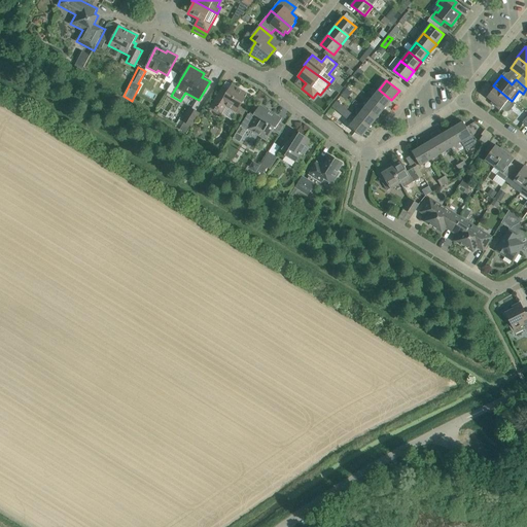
[(226,106),(236,112),(245,98),(243,96),(245,93),(233,84),(226,95),(220,91),(209,108),(220,115),(226,106)]
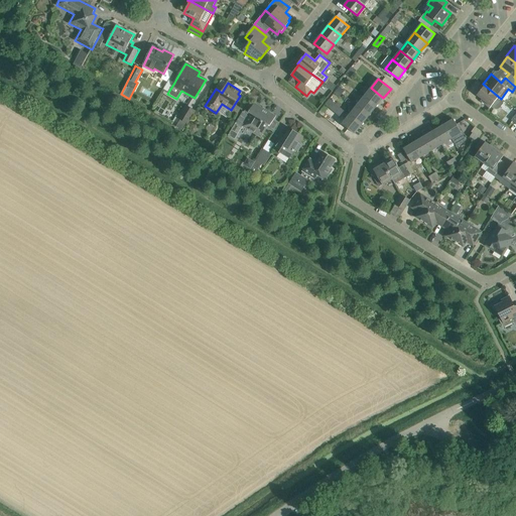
[(501,99),(483,84),(478,90),(480,91),(477,95),(482,99),(480,101),(489,109),(491,107),(493,108),(496,109),(498,109),(499,108),(504,102),(501,99)]
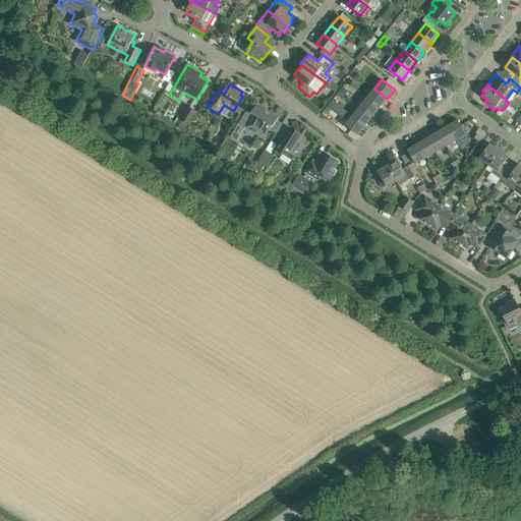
[(367,98),(380,108),(387,99),(374,89),(367,98)]
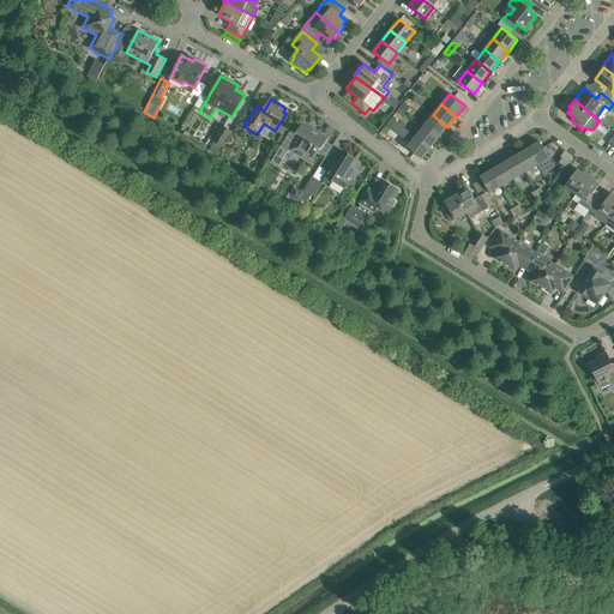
[(425,126),(439,138),(447,127),(433,115),(425,126)]
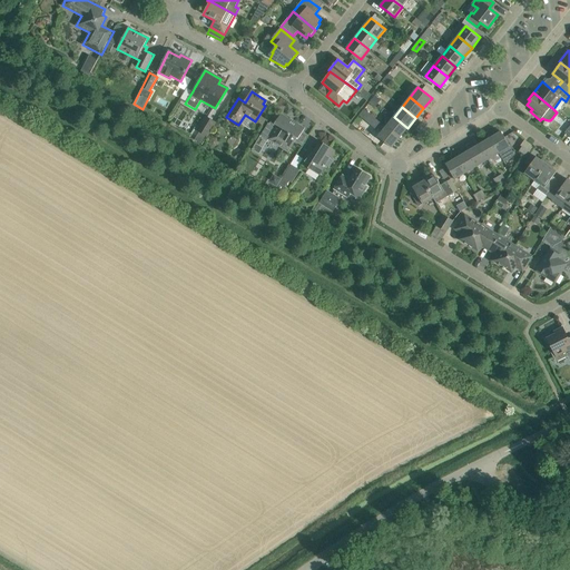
[(296,138),(298,139),(305,128),(297,124),(297,123),(294,120),(291,118),(290,119),(281,114),(276,121),(272,119),(271,121),(269,121),(259,137),(267,141),(268,139),(288,151),(296,138)]
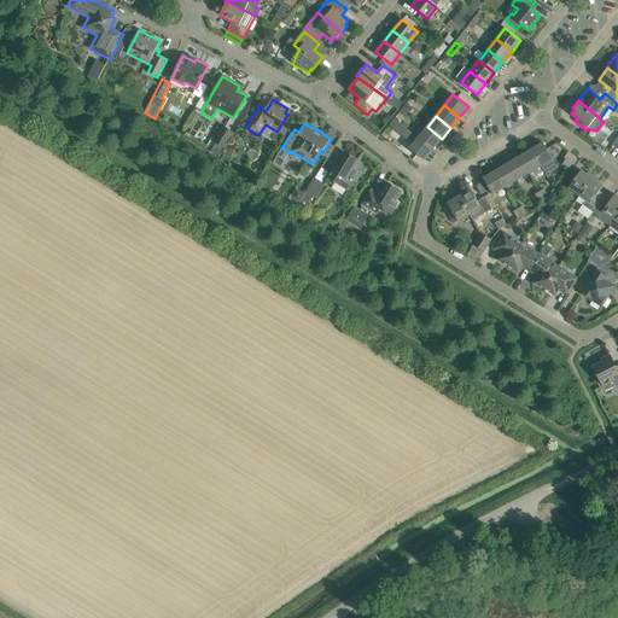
[(397,128),(395,130),(407,140),(410,139),(414,143),(409,149),(413,152),(425,161),(433,150),(419,138),(418,138),(401,123),(397,128)]
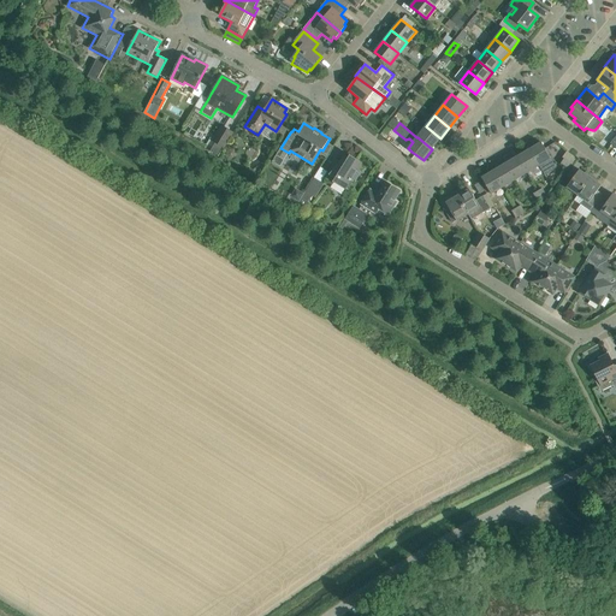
[(223,126),(213,141),(215,142),(224,148),(232,132),(223,126)]
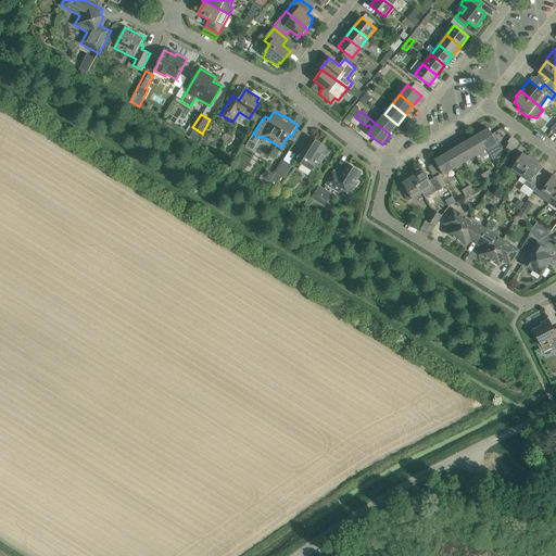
[(377,124),(390,135),(397,125),(384,114),(377,124)]
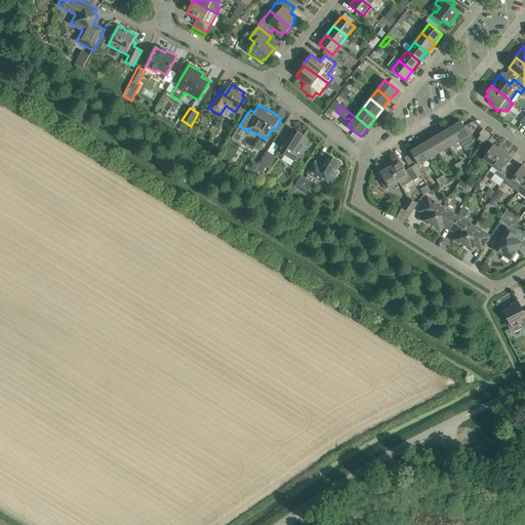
[(461,121),(451,127),(459,142),(463,149),(474,143),(470,135),(461,121)]
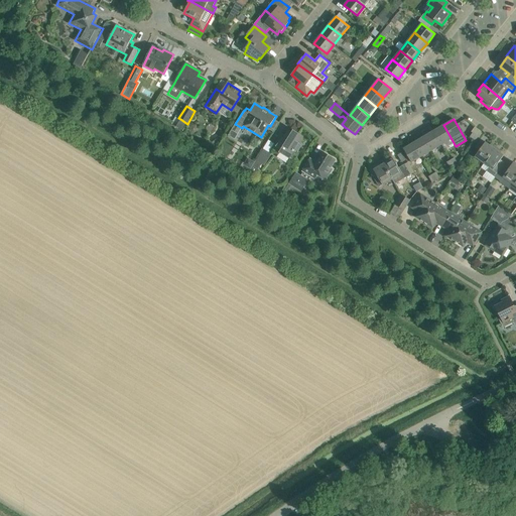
[(433,131),(441,145),(452,139),(443,125),(433,131)]
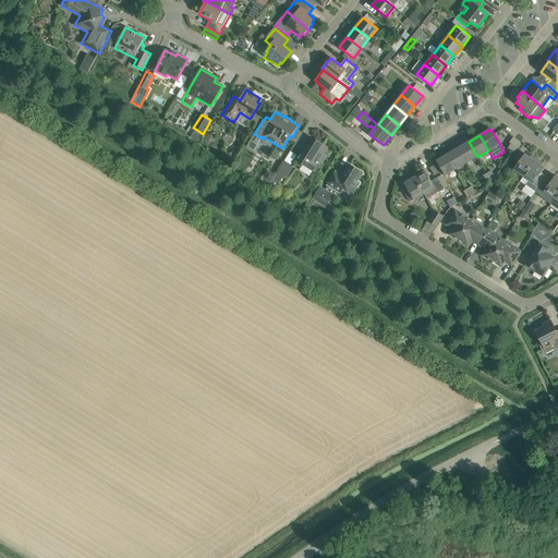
[(251,140),(246,146),(254,150),(257,145),(251,140)]
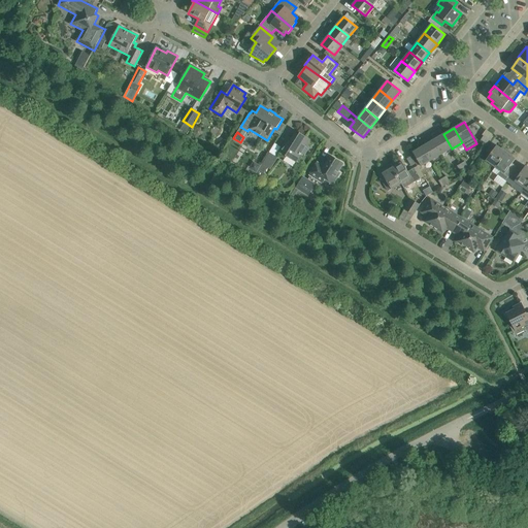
[(301,154),(304,156),(308,150),(305,146),(309,139),(300,133),(298,136),(295,134),(281,153),(296,162),(301,154)]
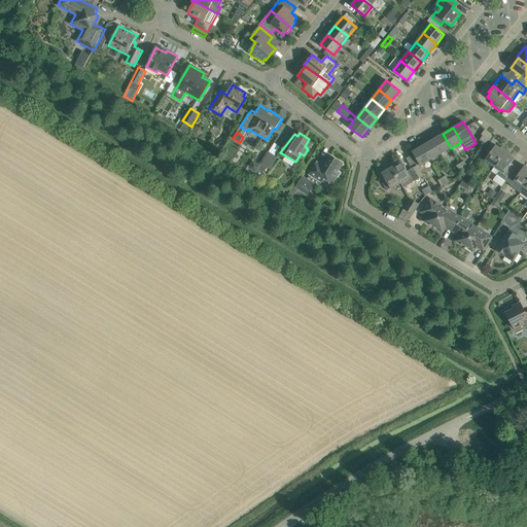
[(432,140),(441,153),(451,148),(443,134),(432,140)]
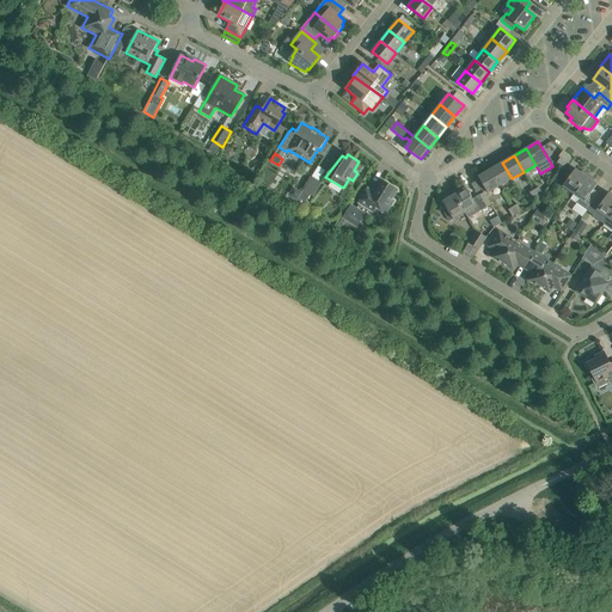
[(490,170),(500,185),(512,178),(502,163),(490,170)]
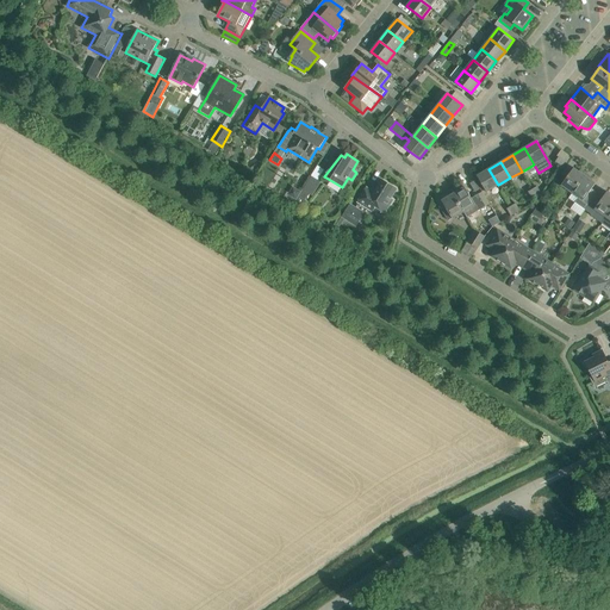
[(572,193),(585,175),(573,168),(561,186),(572,193)]
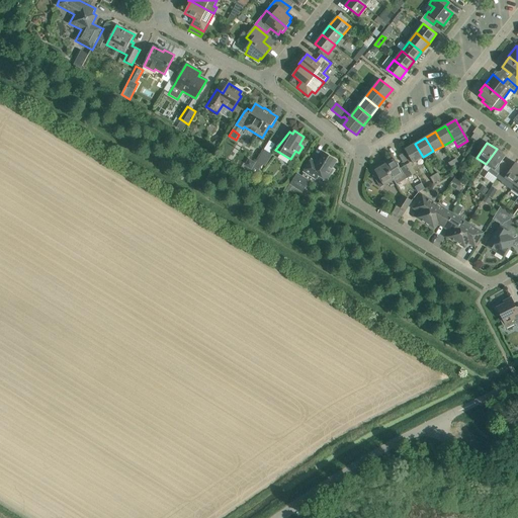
[(415,144),(405,150),(413,163),(423,157),(415,144)]
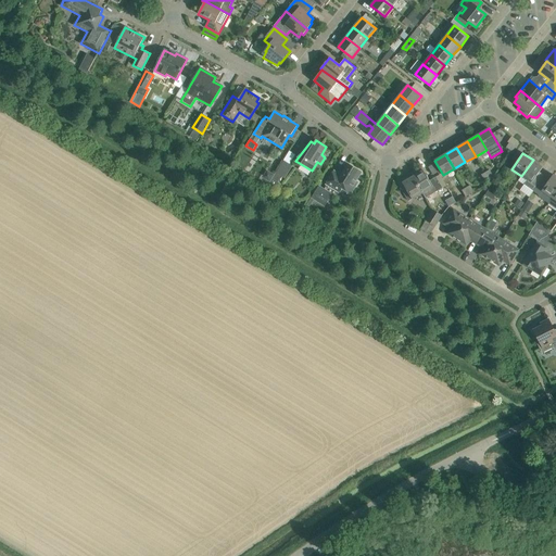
[(543,167),(533,160),(521,176),(527,180),(523,185),(533,191),(536,187),(532,182),(543,167)]
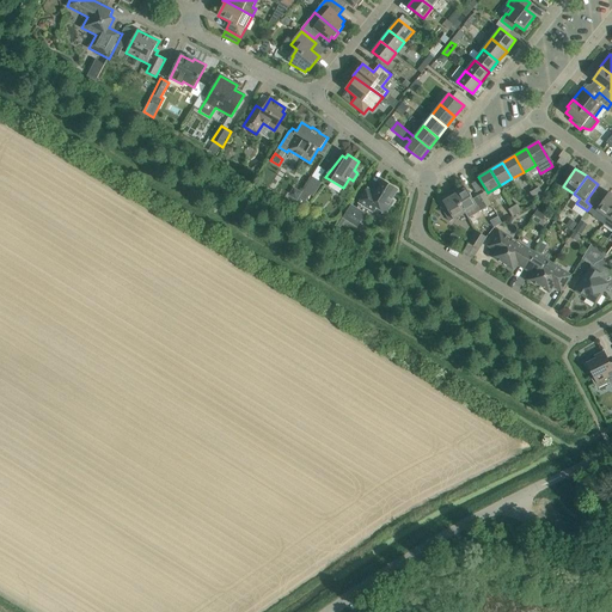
[(322,182),(312,177),(295,203),(301,207),(310,194),(310,195),(310,196),(322,182)]
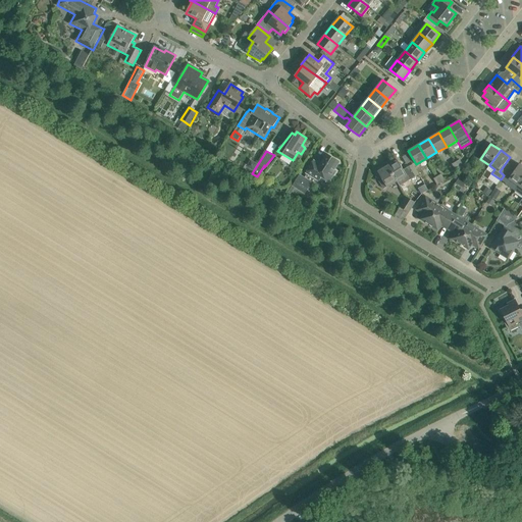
[(317,180),(320,176),(329,183),(336,171),(334,170),(340,162),(327,154),(320,165),(314,160),(306,173),(317,180)]
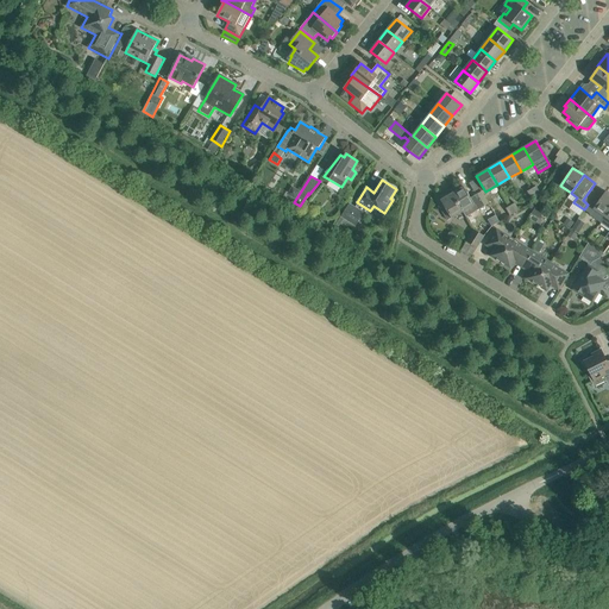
[(462,213),(463,212),(466,218),(484,206),(477,194),(470,198),(464,187),(454,192),(452,188),(449,190),(462,213)]
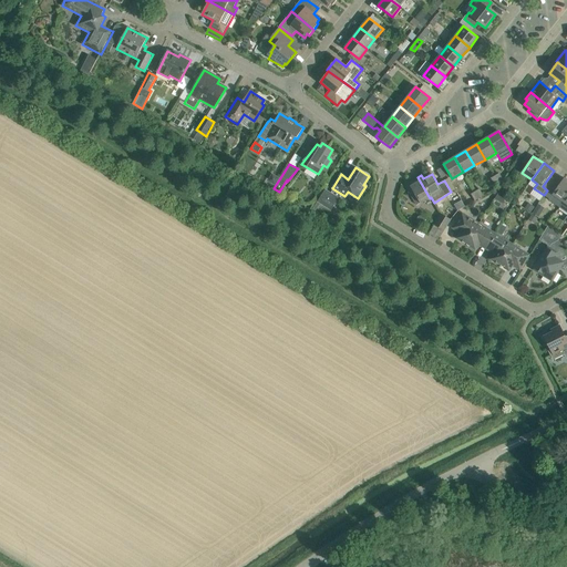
[(430,198),(418,177),(408,183),(410,186),(406,188),(416,205),(420,203),(420,204),(430,198)]
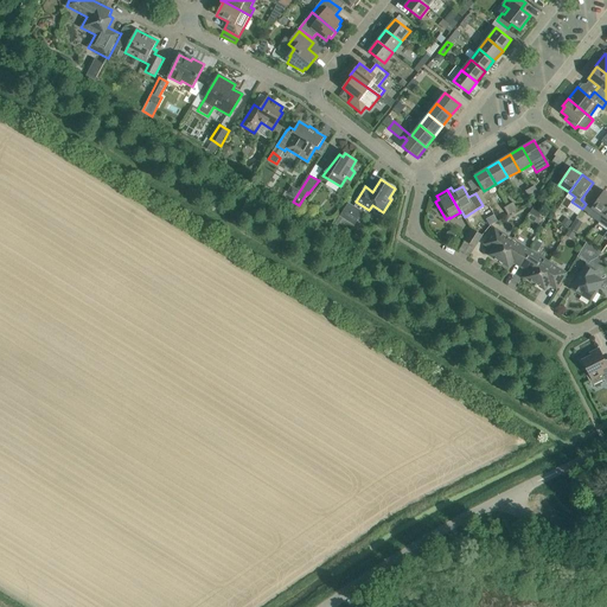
[(596,200),(588,213),(599,222),(606,209),(606,192),(604,191),(600,196),(596,200)]
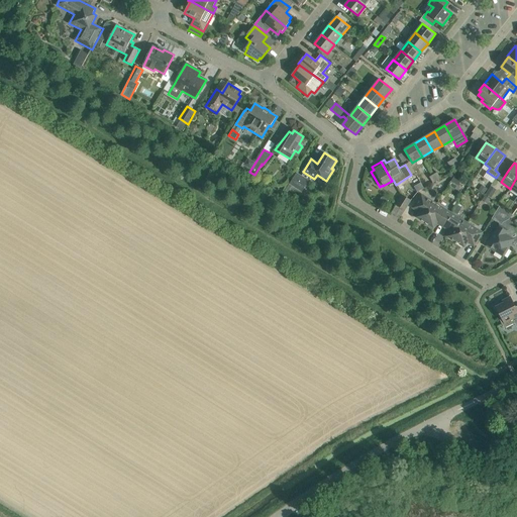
[(297,174),(285,191),(288,193),(292,186),(301,191),(308,181),(297,174)]
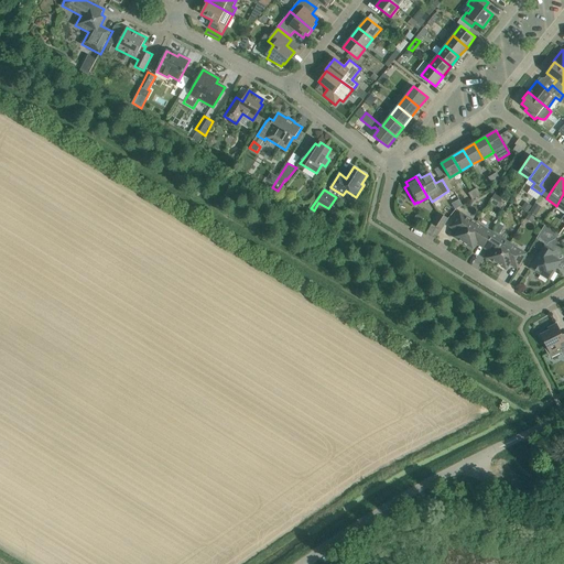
[(522,207),(528,212),(532,206),(527,202),(522,207)]
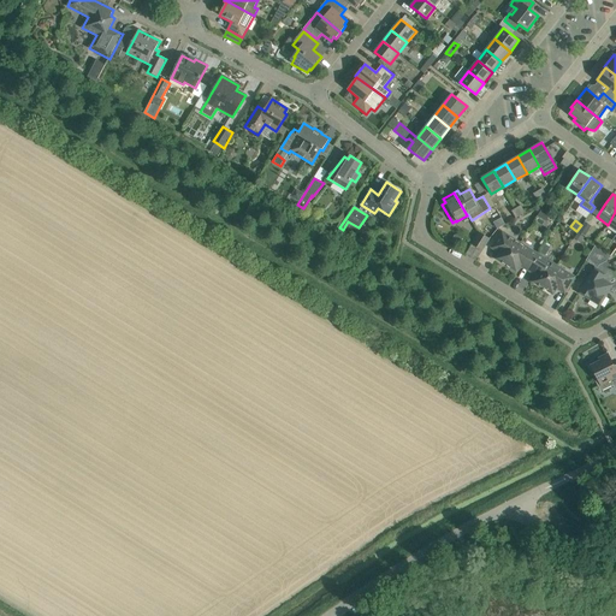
[(585,221),(578,231),(585,237),(592,226),(585,221)]
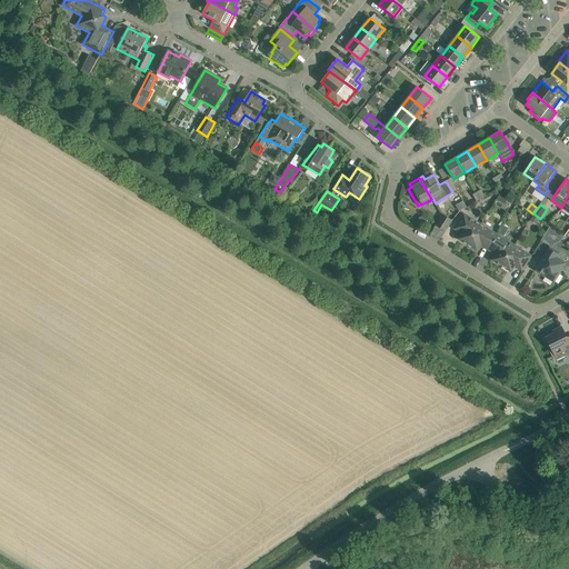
[(458,239),(468,245),(480,225),(463,213),(453,229),(455,229),(457,227),(461,230),(462,233),(458,239)]
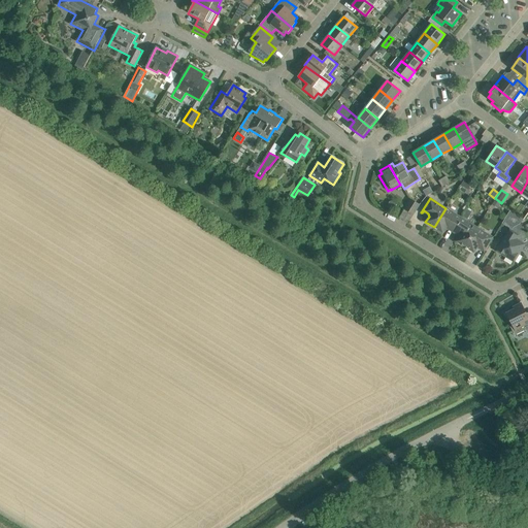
[(420,204),(410,199),(404,209),(414,216),(420,204)]
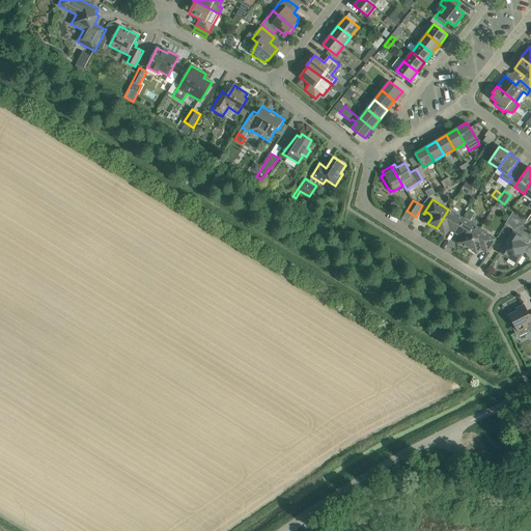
[(465,219),(448,210),(437,228),(445,234),(449,228),(451,227),(457,231),(465,219)]
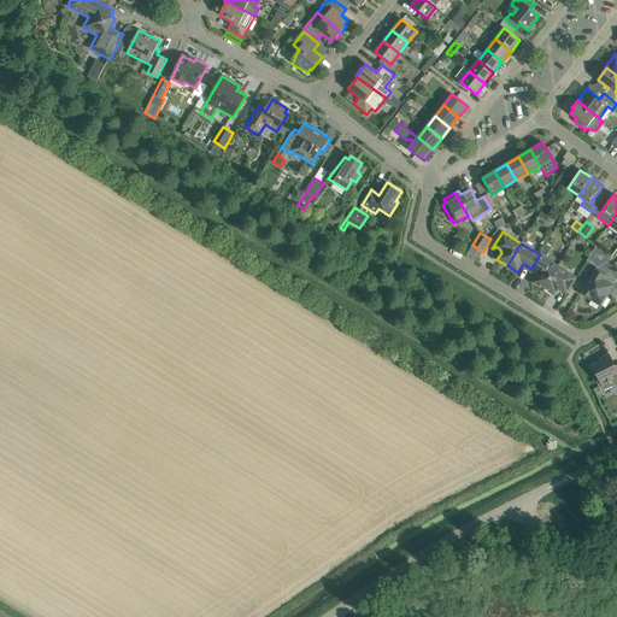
[(540,254),(532,269),(538,272),(538,276),(534,282),(544,289),(558,266),(540,254)]
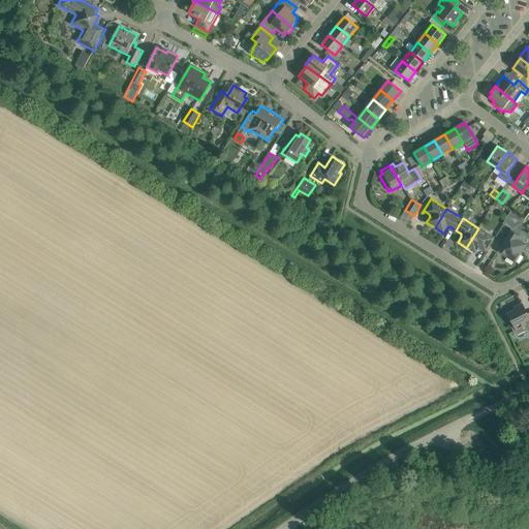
[(505,242),(499,251),(508,256),(507,257),(511,260),(517,259),(520,255),(519,254),(524,245),(523,245),(522,242),(528,239),(524,229),(522,224),(521,224),(515,227),(512,231),(510,230),(508,234),(508,236),(505,242)]
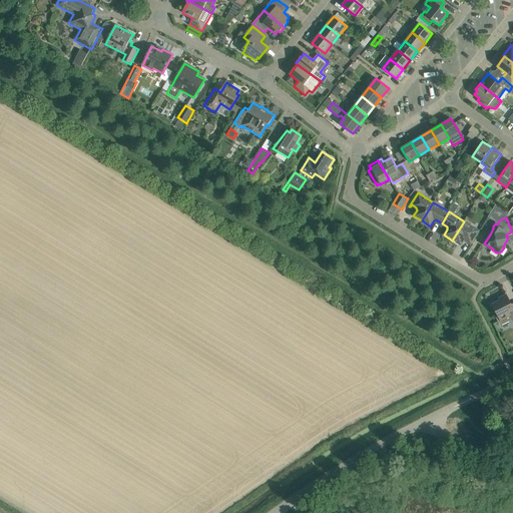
[(479,230),(464,221),(452,240),(461,245),(464,239),(467,238),(472,241),(470,244),(471,244),(479,230)]
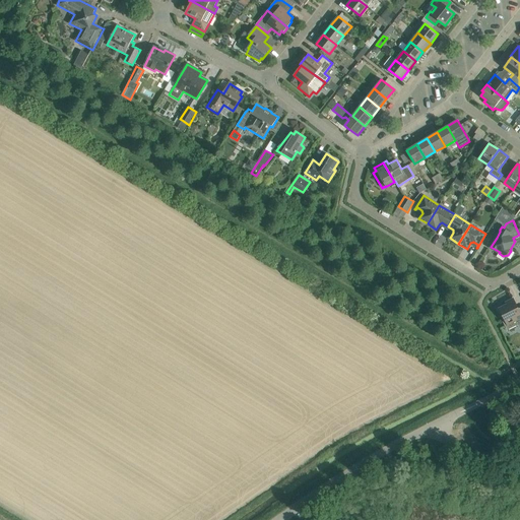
[(506,328),(516,323),(518,328),(519,326),(519,308),(518,309),(513,299),(506,303),(507,305),(499,309),(504,319),(502,320),(506,328)]
